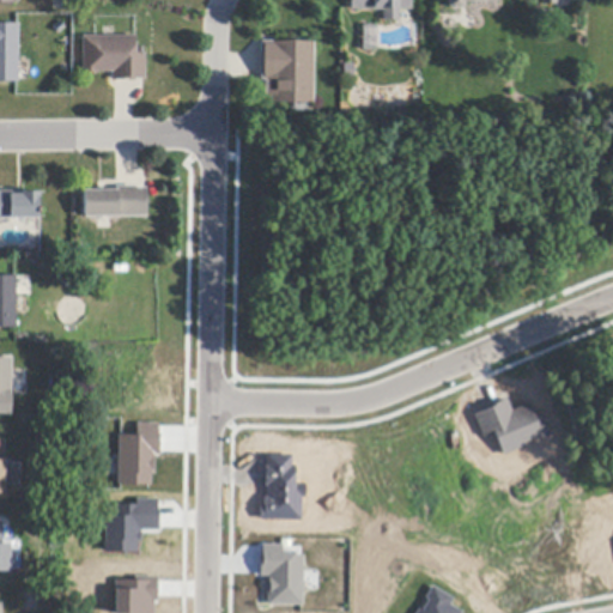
[(411,11),(399,11),(399,20),(398,20),(383,22),(383,11),(350,11),(350,0),(411,0),(411,11)]
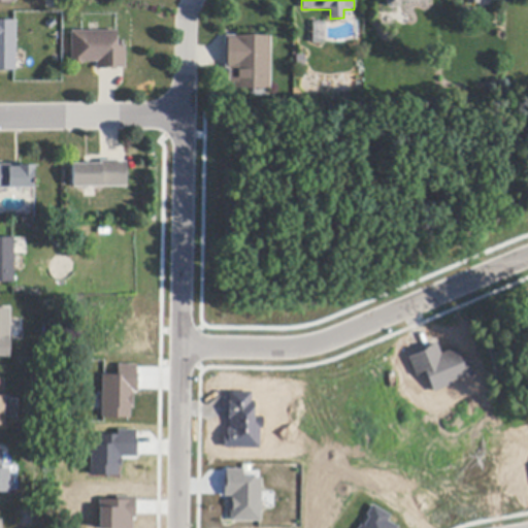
[(427,0),(427,2),(399,3),(399,6),(397,8),(388,8),(385,6),(385,0),(427,0)]
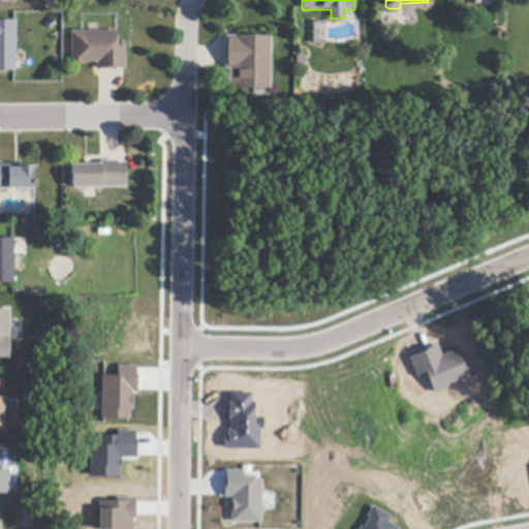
[(0,21),(17,21),(16,62),(16,70),(16,71),(0,70),(0,21)]
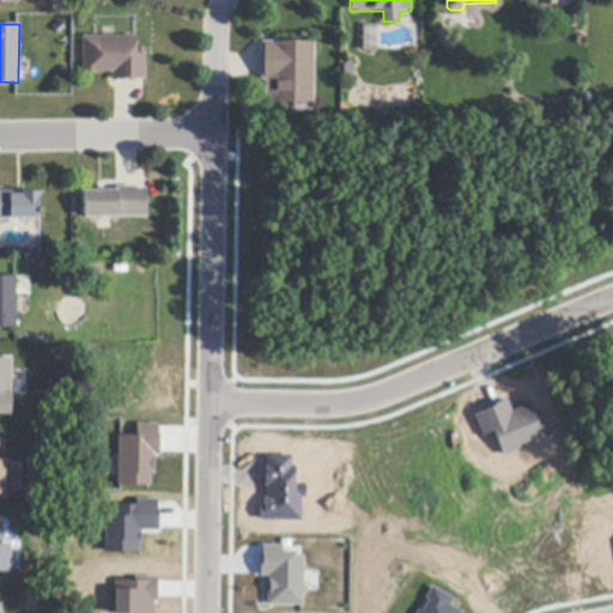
[(376,36),(362,36),(362,24),(375,24),(376,36)]
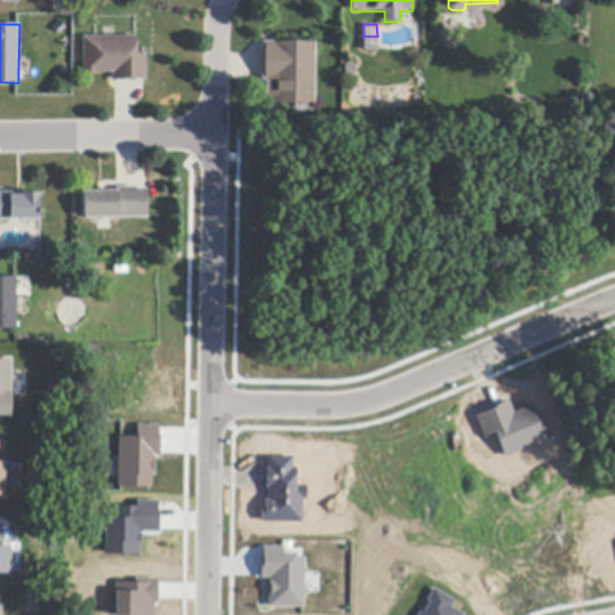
[(144,81),(137,81),(137,82),(132,82),(132,81),(117,81),(117,83),(113,83),(113,72),(97,73),(97,75),(94,75),(94,73),(88,73),(88,75),(84,75),(83,37),(105,36),(114,36),(136,36),(137,54),(147,54),(147,81),(144,81)]
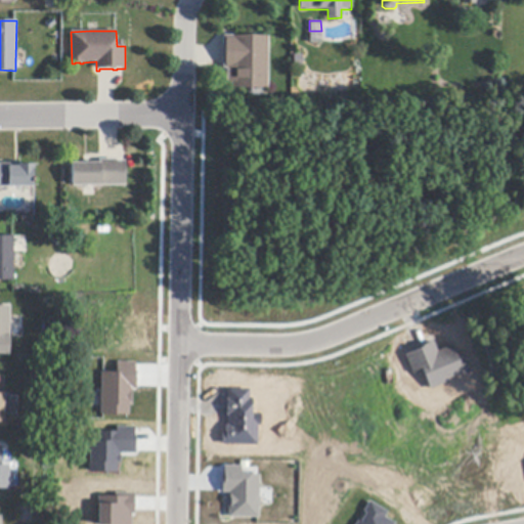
[(227,36),(234,36),(234,37),(268,37),(268,88),(230,87),(230,82),(226,82),(227,70),(223,70),(223,68),(223,36),(227,36)]
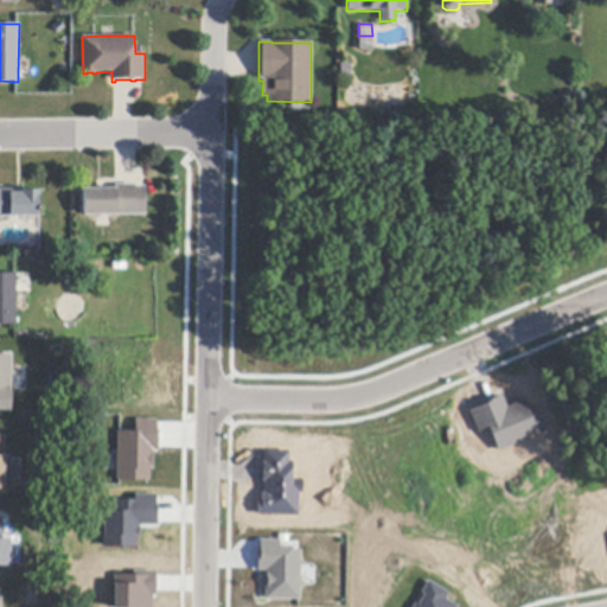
[(145,186),(146,215),(110,216),(97,216),(83,216),(83,189),(114,189),(114,185),(116,185),(135,185),(135,186),(145,186)]
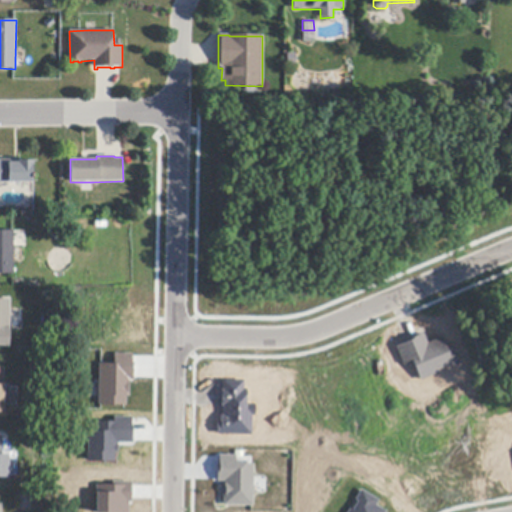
[(22,183),(10,184),(0,184),(0,160),(20,160),(20,161),(32,161),(33,166),(32,166),(32,183),(22,183)]
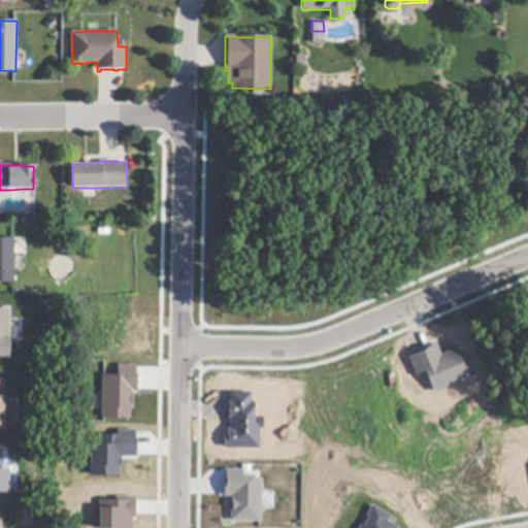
[(13,239),(13,256),(13,283),(0,283),(0,238),(13,238),(13,239)]
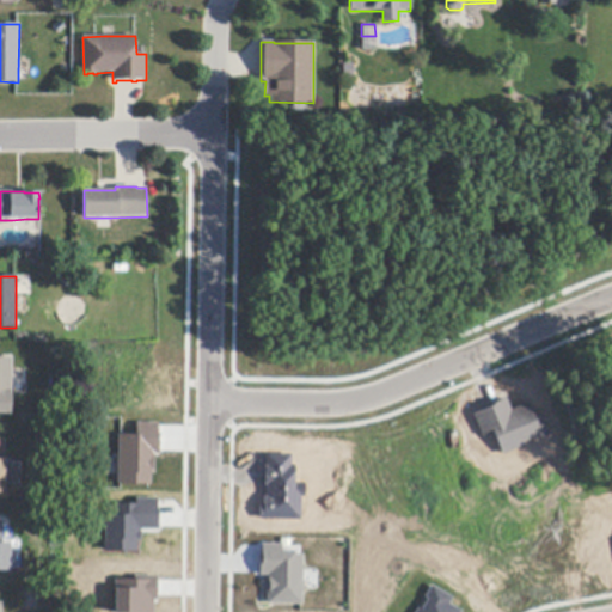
[(12,371),(12,396),(11,415),(0,415),(0,359),(12,359),(12,371)]
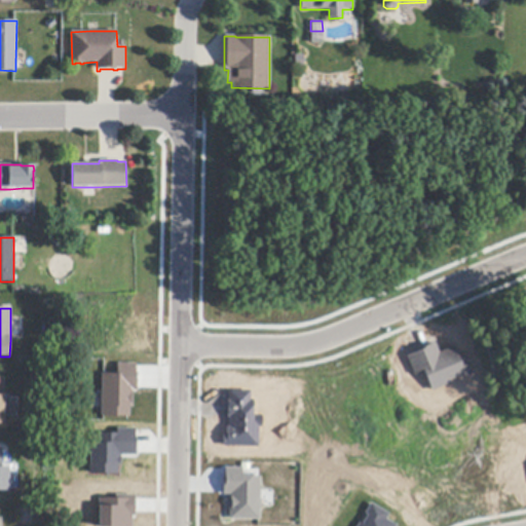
[(429,389),(470,374),(463,355),(457,359),(452,346),(438,351),(434,342),(405,353),(413,375),(422,371),(429,389)]
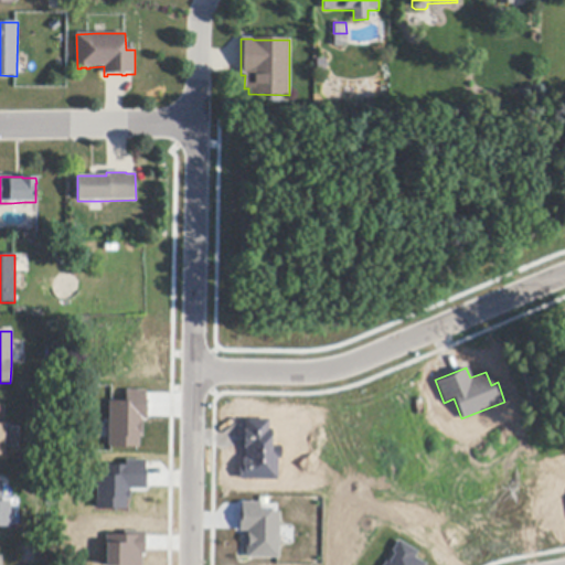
[(108,400),(107,446),(142,447),(144,390),(125,388),(125,400),(108,400)]
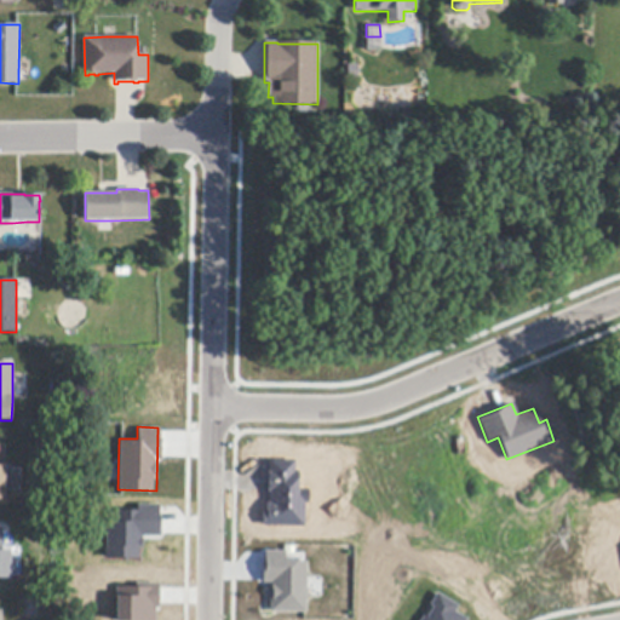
[(104,520),(105,558),(141,557),(139,534),(160,534),(160,504),(136,504),(136,509),(114,509),(114,520),(104,520)]
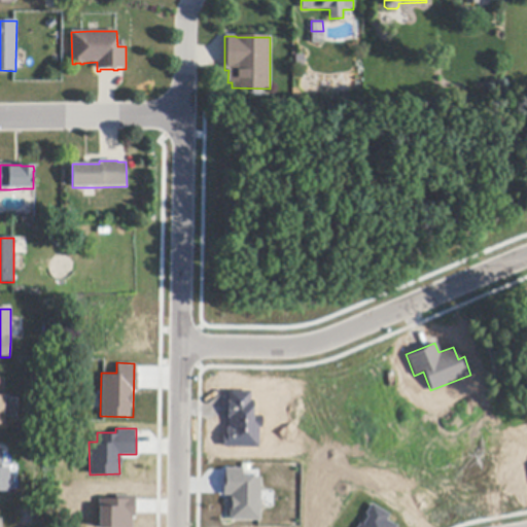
[(0,450),(1,450),(1,468),(8,468),(8,481),(8,483),(8,484),(9,490),(7,491),(7,492),(0,492),(0,450)]
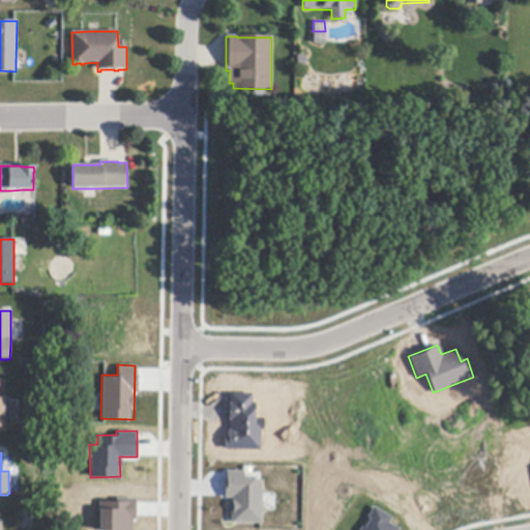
[(261,523),(261,478),(243,478),(243,470),(225,470),(225,497),(231,497),(231,522),(261,523)]
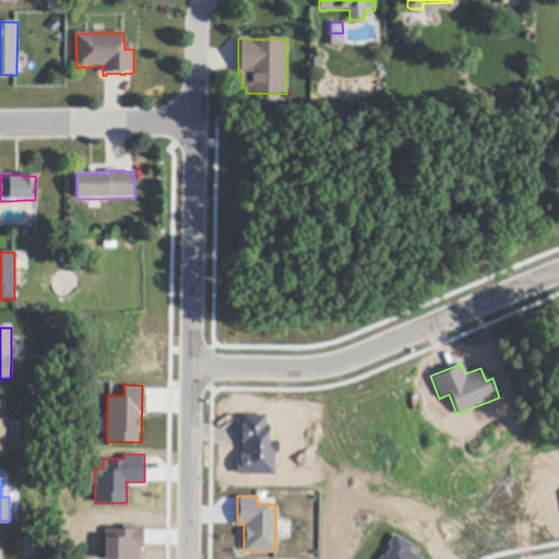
[(104,558),(141,558),(142,526),(104,526),(104,558)]
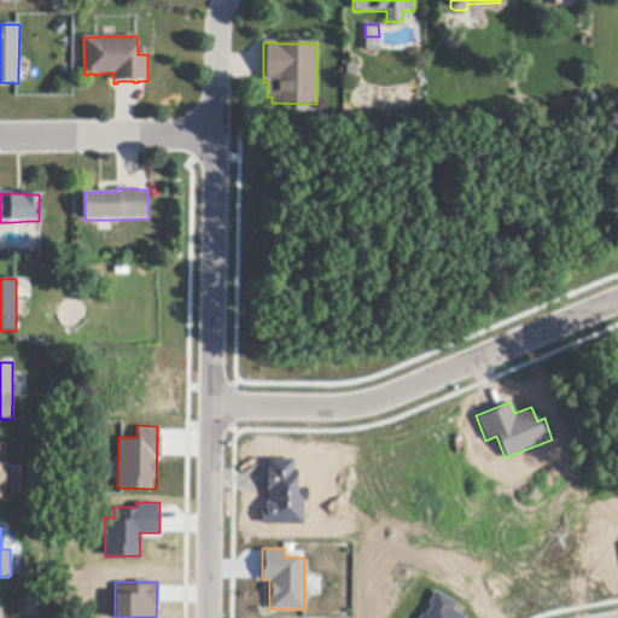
[(464,617),(465,616),(452,610),(456,602),(433,590),(418,617),(464,617)]
